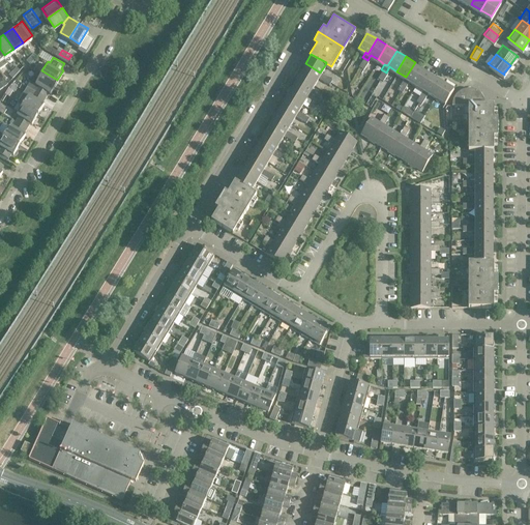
[(424,68),(415,62),(406,77),(404,76),(401,81),(406,84),(409,79),(416,83),(424,68)]
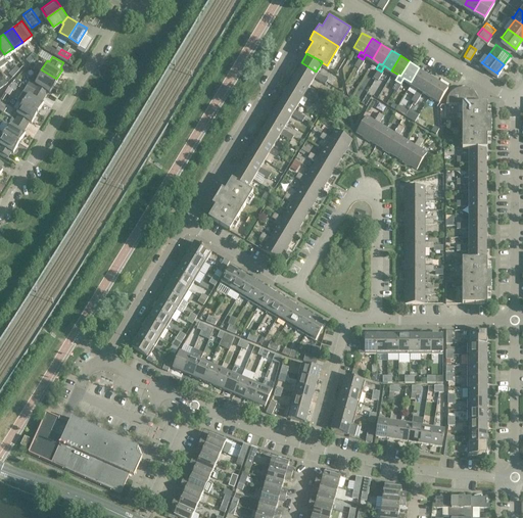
[(316,72),(301,62),(295,72),(311,81),(315,74),(320,77),(323,72),(318,68),(316,72)]
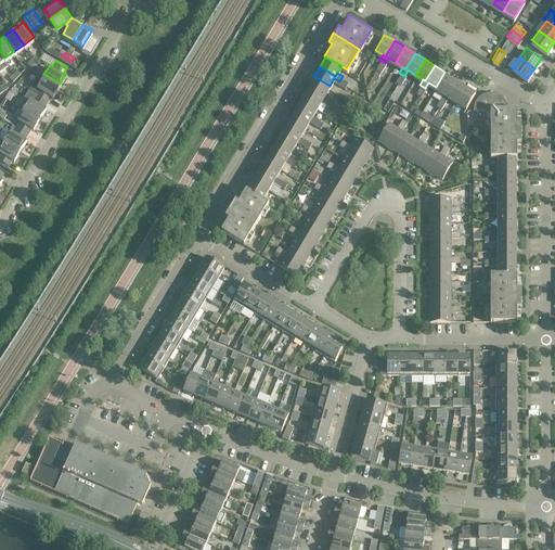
[(38,71),(28,87),(48,99),(51,92),(53,94),(60,84),(43,74),(38,71)]
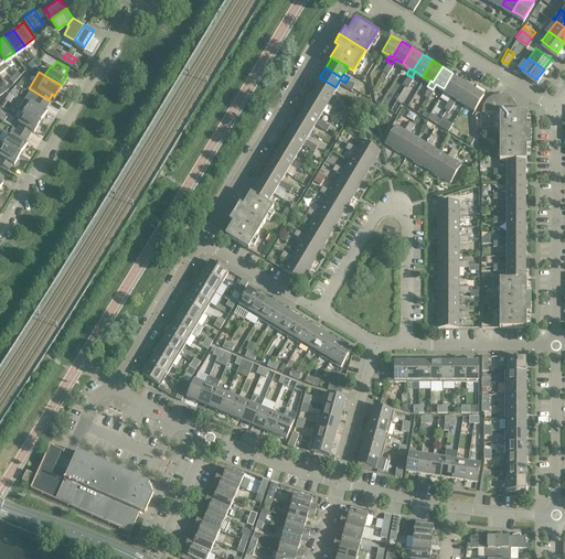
[(462,78),(452,73),(444,88),(450,93),(454,94),(462,78)]
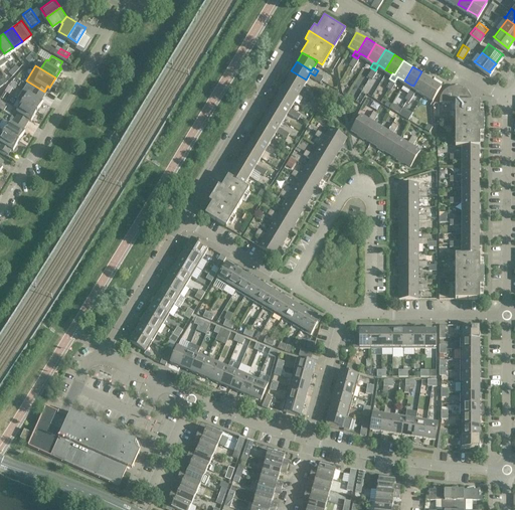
[(306,79),(291,70),(286,79),(300,89),(301,87),(306,79)]
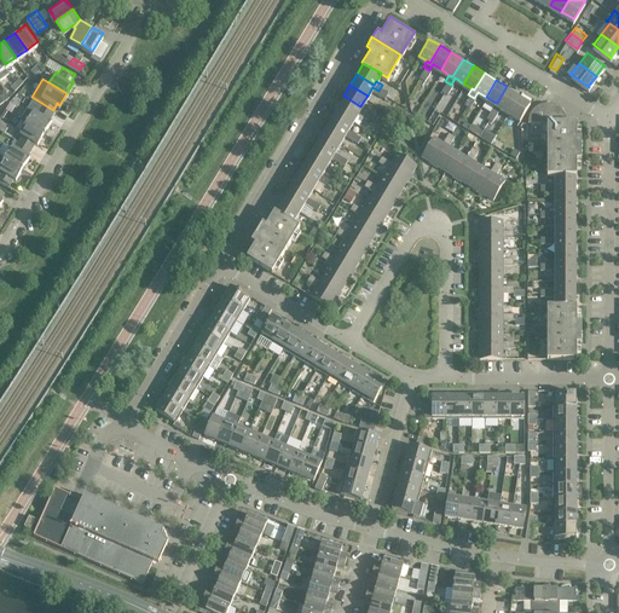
[(519,93),(507,86),(497,103),(493,102),(490,108),(496,111),(499,105),(508,110),(519,93)]
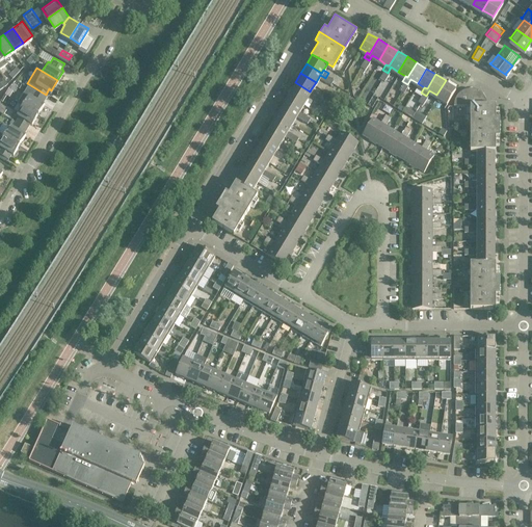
[(455,86),(446,80),(436,95),(447,101),(455,86)]
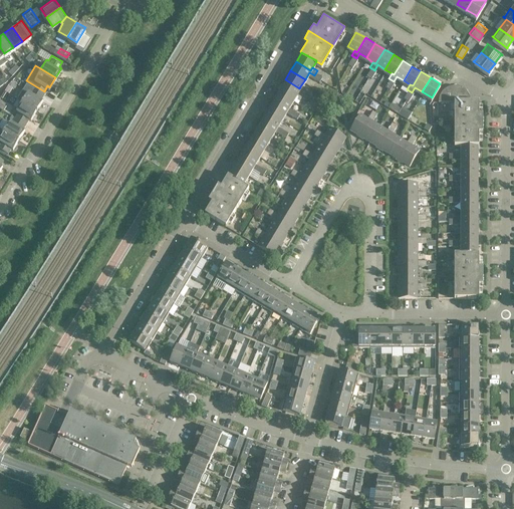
[(299,88),(285,79),(279,89),(293,97),(297,90),(303,94),(306,89),(300,86),(299,88)]
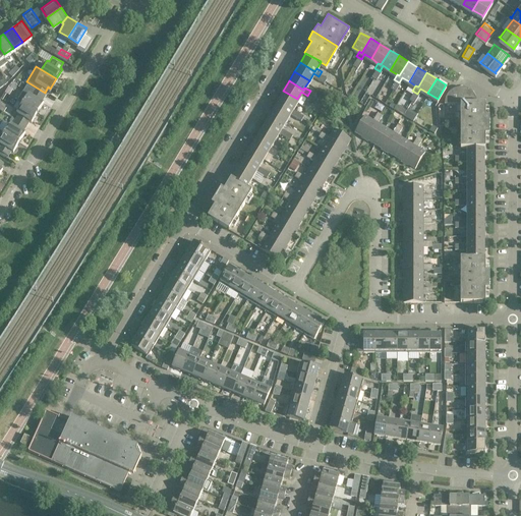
[(45,93),(26,81),(17,97),(22,100),(38,108),(44,99),(42,98),(45,93)]
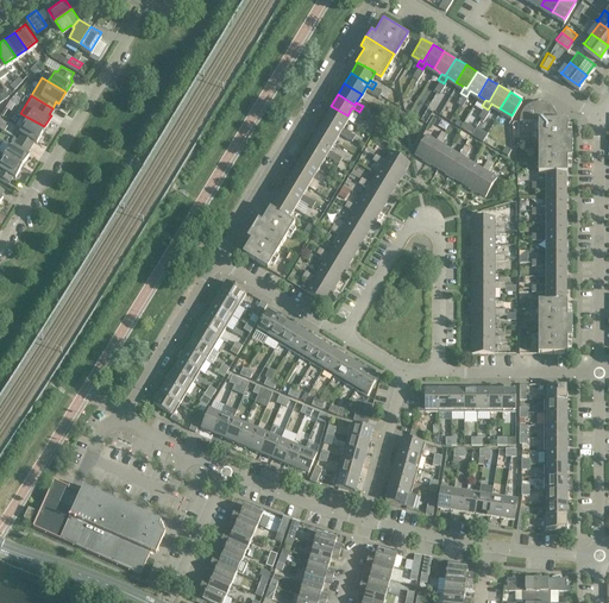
[(535,96),(533,98),(532,98),(531,99),(528,100),(527,100),(526,101),(525,104),(523,104),(522,105),(522,107),(521,108),(521,110),(520,111),(520,112),(520,113),(520,115),(520,117),(539,117),(556,115),(553,108),(556,107),(554,105),(553,104),(551,101),(550,100),(548,100),(546,99),(545,98),(542,98),(541,96),(538,96),(537,96),(535,96)]
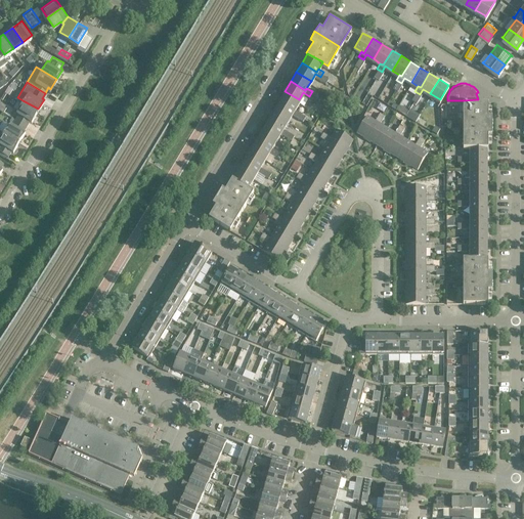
[(299,99),(285,91),(278,100),(294,109),(295,106),(299,99)]
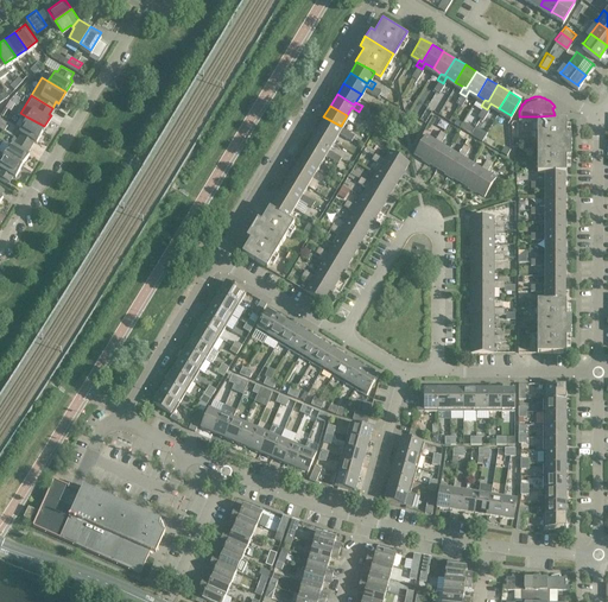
[(567,115),(555,115),(538,116),(538,141),(570,141),(570,131),(567,131),(567,115)]
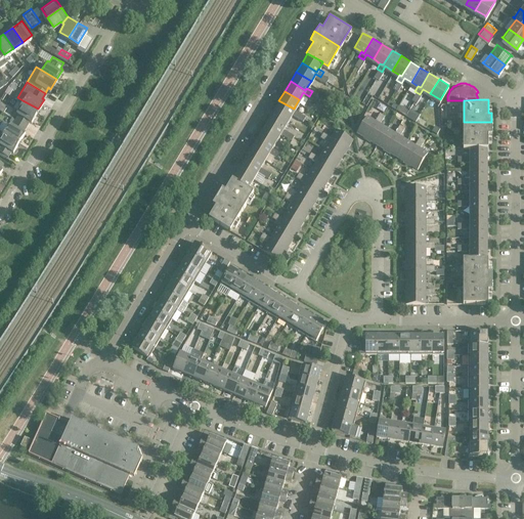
[(38,109),(23,100),(16,110),(18,111),(15,116),(27,123),(30,118),(32,119),(38,109)]
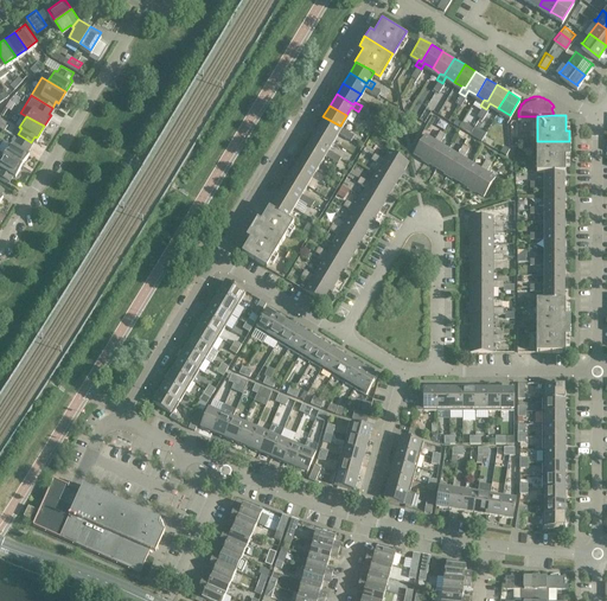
[(340,126),(323,116),(317,127),(333,138),(338,129),(344,133),(347,127),(342,123),(340,126)]
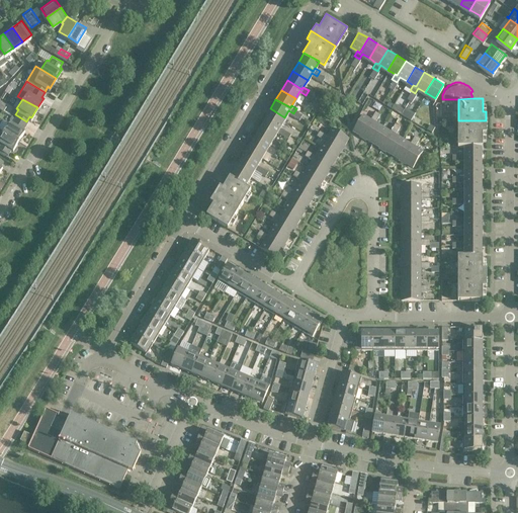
[(395,100),(392,105),(401,111),(404,106),(395,100)]
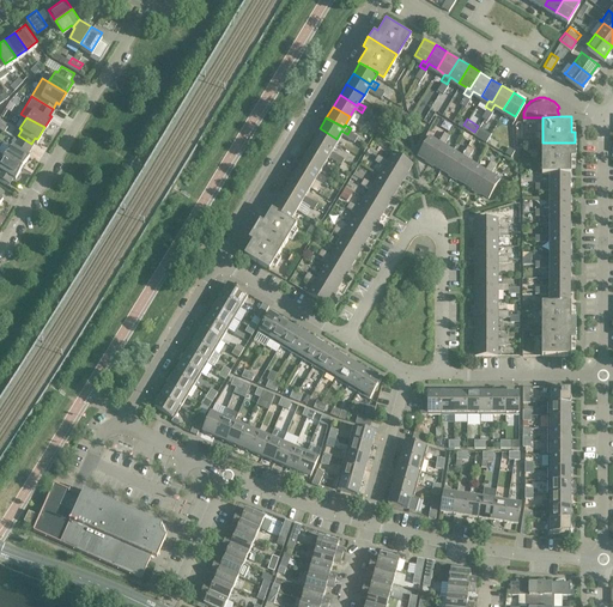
[(478,126),(474,132),(485,138),(489,132),(478,126)]
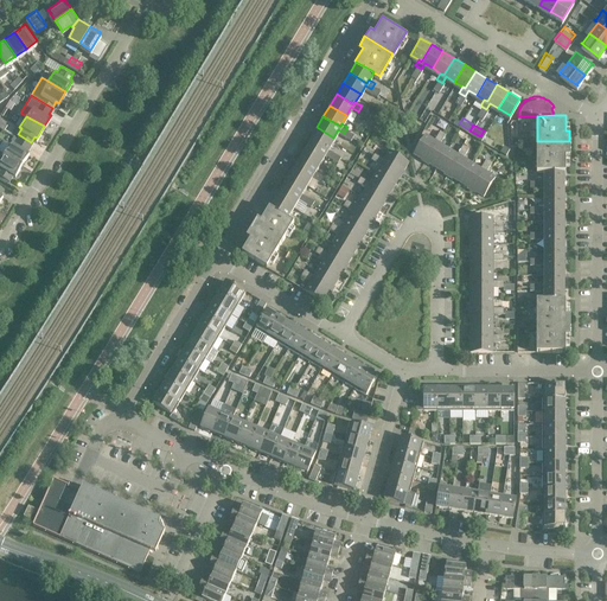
[(333,138),(317,127),(310,138),(327,148),(328,146),(333,138)]
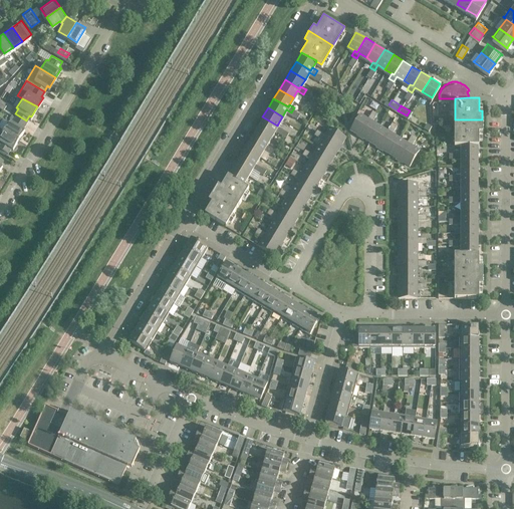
[(350,126),(360,133),(370,116),(372,117),(374,113),(370,110),(367,114),(359,109),(350,126)]
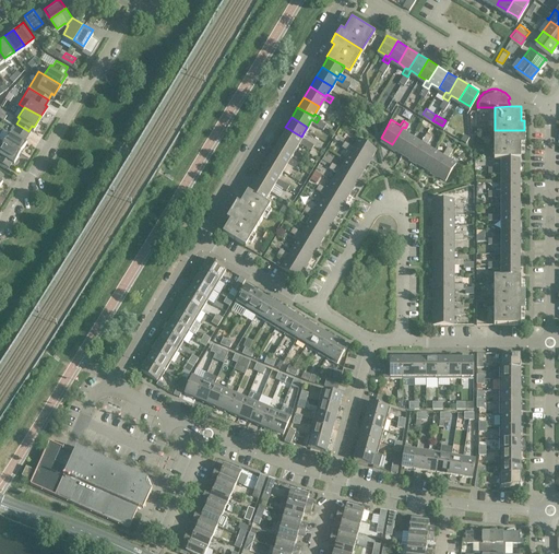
[(28,131),(16,124),(13,130),(11,128),(4,139),(21,149),(27,138),(25,137),(28,131)]
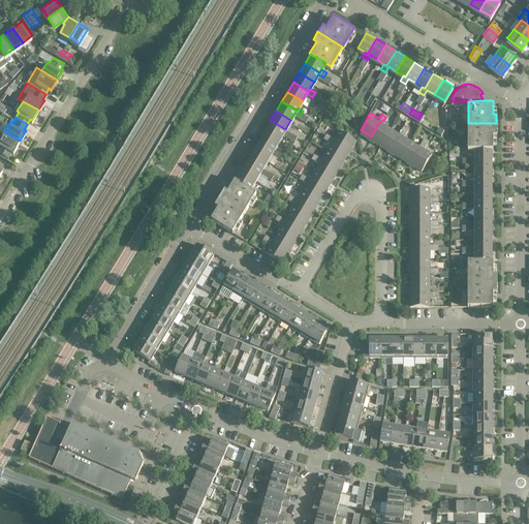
[(285,129),(270,120),(265,130),(279,139),(283,131),(288,135),(291,130),(286,127),(285,129)]
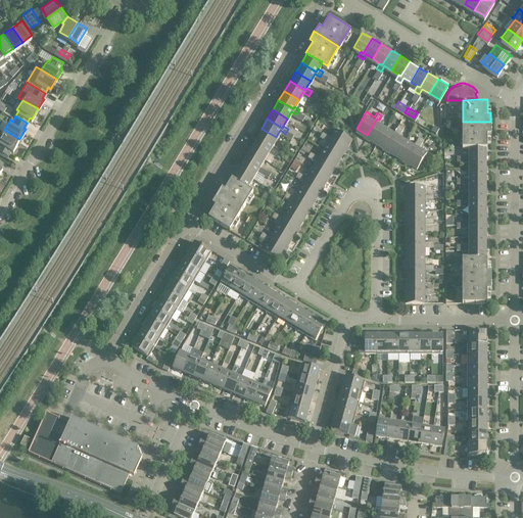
[(377,119),(367,135),(376,141),(386,124),(379,120),(377,119)]
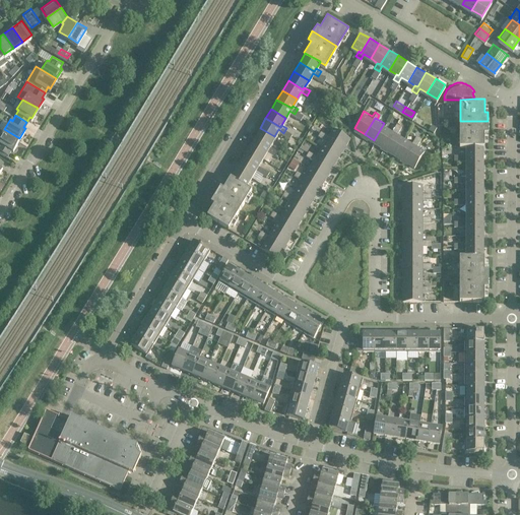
[(488,121),(460,121),(460,143),(466,143),(483,143),(484,143),(484,130),(488,130),(488,121)]
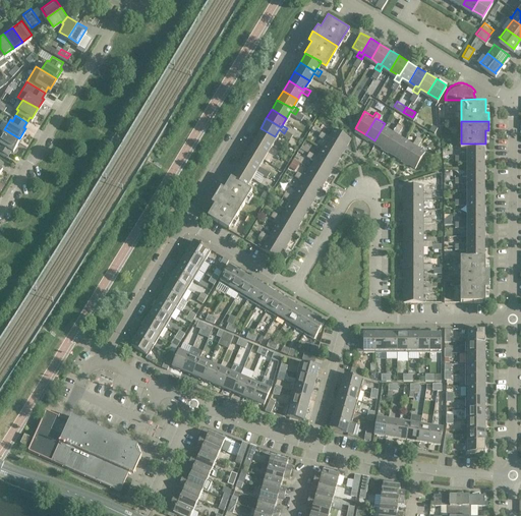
[(393,128),(385,123),(374,140),(385,147),(395,129),(398,131),(400,127),(395,124),(393,128)]
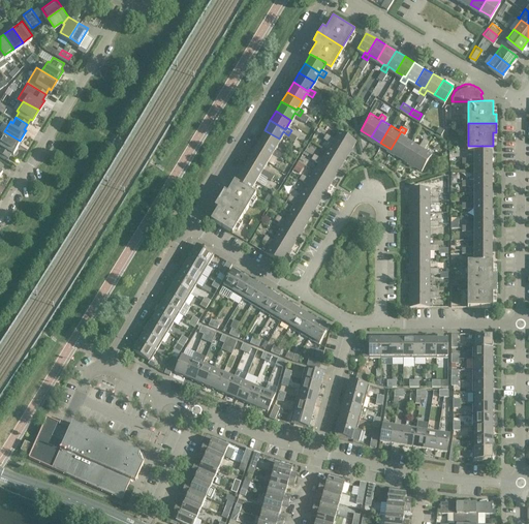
[(339,127),(334,134),(333,137),(349,148),(355,136),(339,127)]
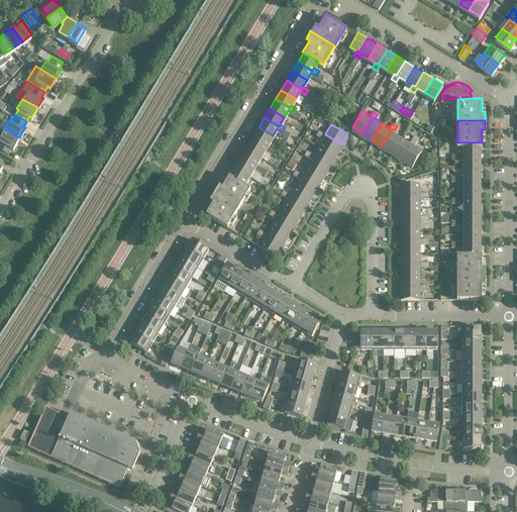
[(13,146),(19,137),(4,128),(0,125),(0,145),(8,150),(11,145),(13,146)]
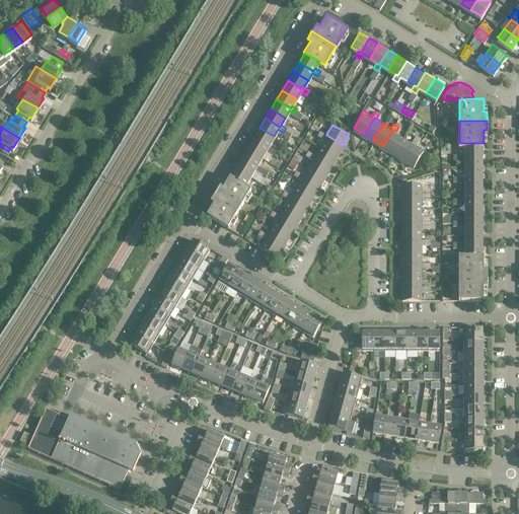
[(274,136),(260,128),(253,137),(268,146),(270,143),(274,136)]
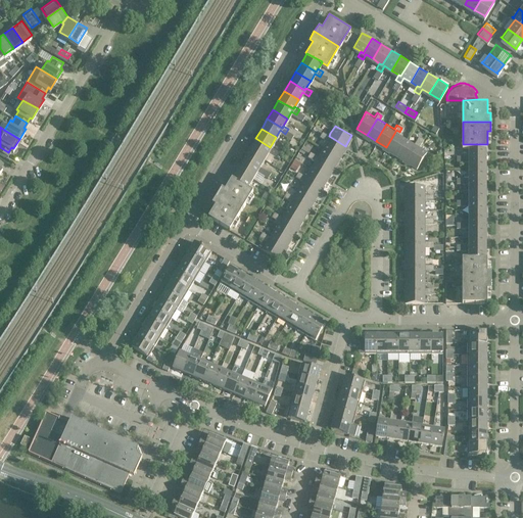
[(396,130),(386,147),(396,153),(407,136),(399,132),(396,130)]
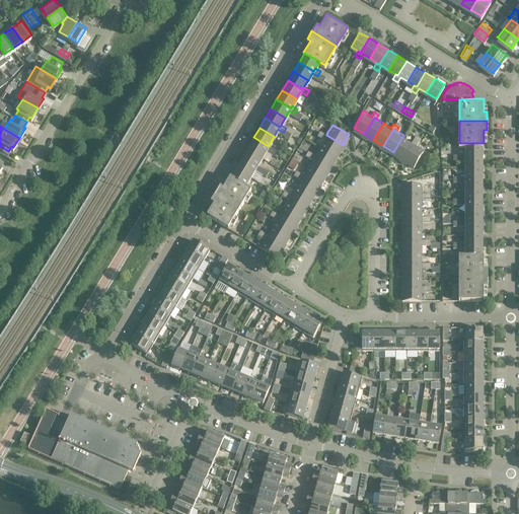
[(327,132),(324,130),(321,135),(324,137),(320,145),(337,154),(343,145),(326,135),(327,132)]
